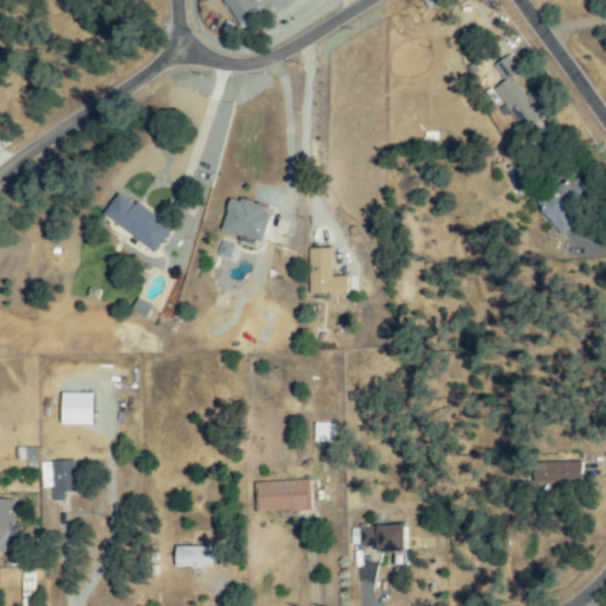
[(253,0),(256,4),(237,17),(223,0),(253,0)]
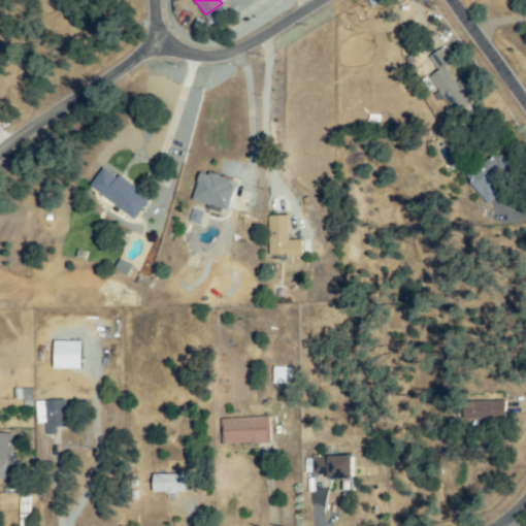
[(430,56),(439,48),(450,61),(441,67),(468,102),(457,110),(430,74),(439,67),(430,56)]
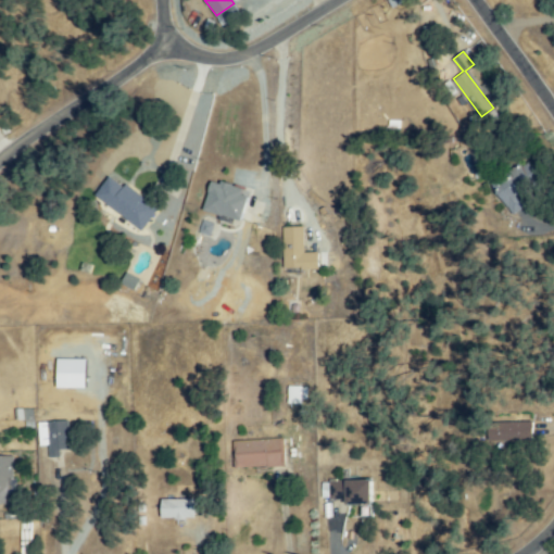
[(541,183),(518,196),(524,205),(511,212),(492,180),(528,160),(541,183)]
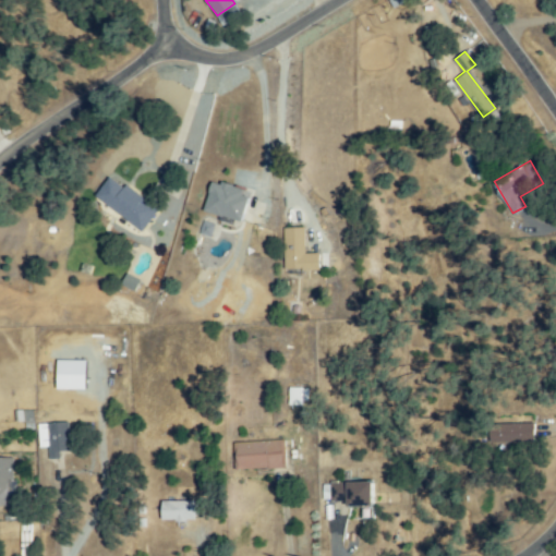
[(96,196),(109,177),(156,208),(143,228),(96,196)]
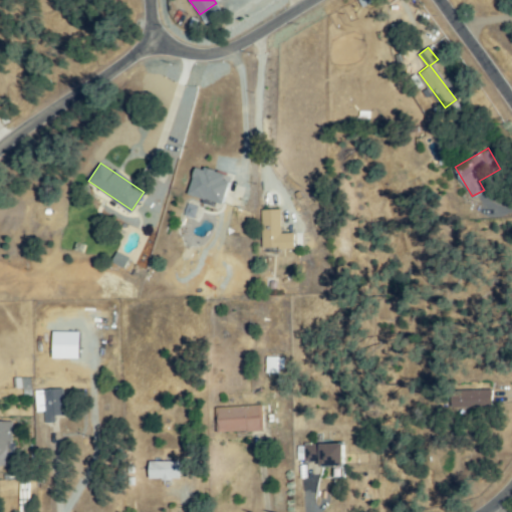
[(221,203),(188,190),(197,167),(229,180),(221,203)]
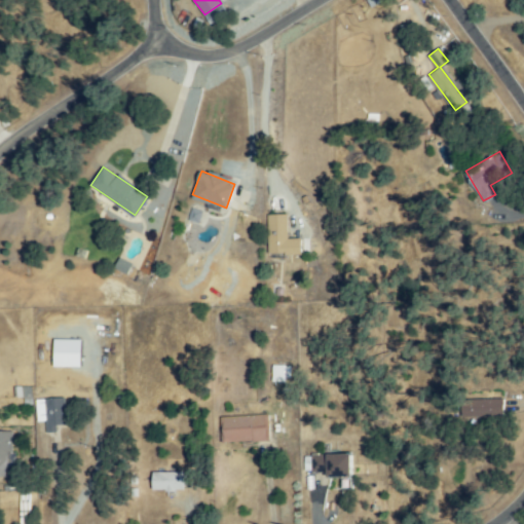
[(182,219),(194,222),(198,209),(186,206),(182,219)]
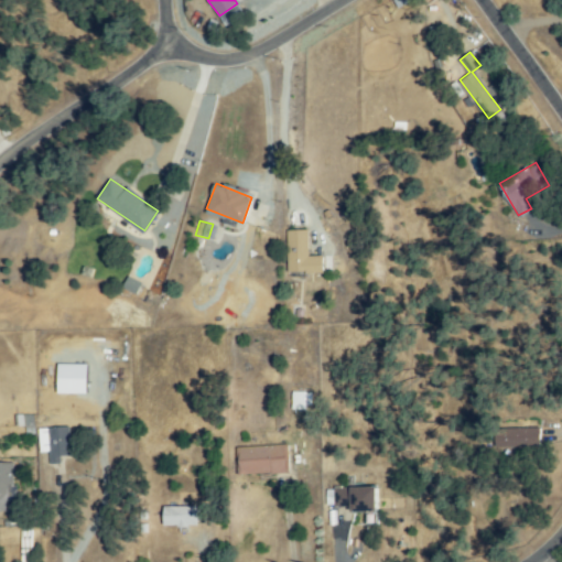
[(322,256),(322,269),(288,271),(287,231),(306,230),(307,256),(322,256)]
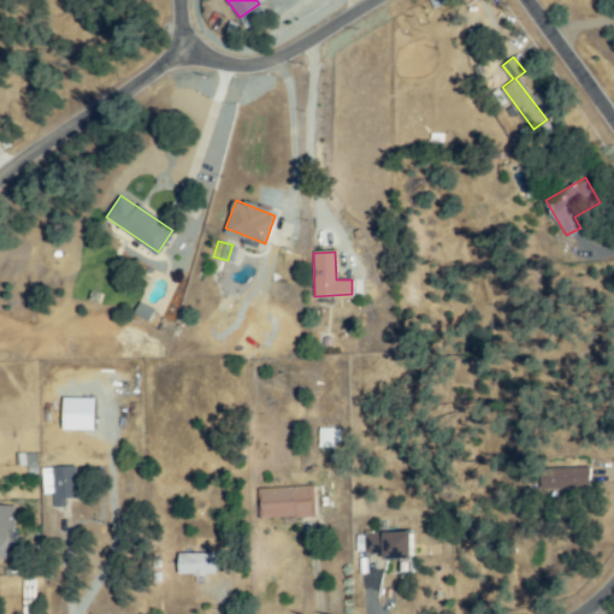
[(129,312),(143,320),(149,307),(135,300),(129,312)]
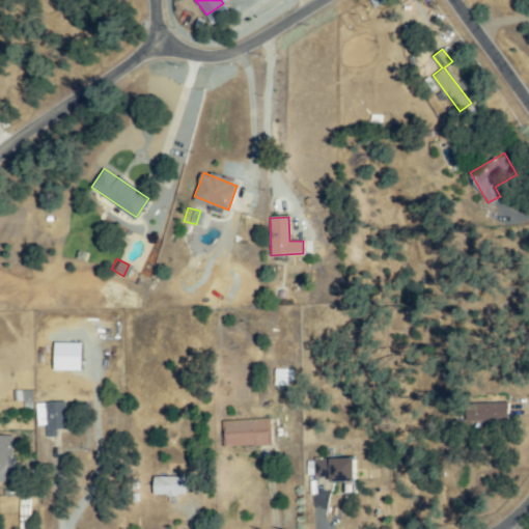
[(289,382),(289,367),(271,366),(271,382),(289,382)]
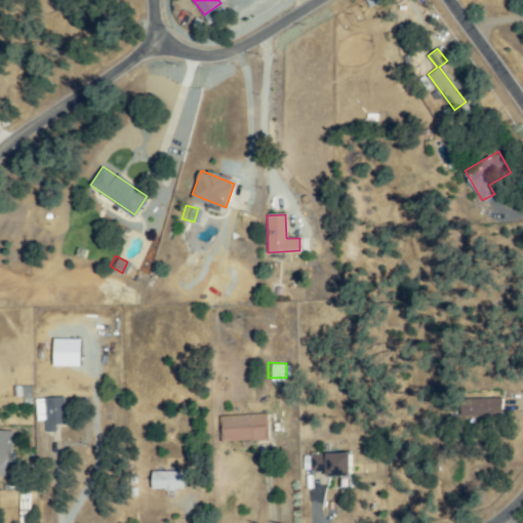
[(47,427),(42,399),(61,396),(66,424),(47,427)]
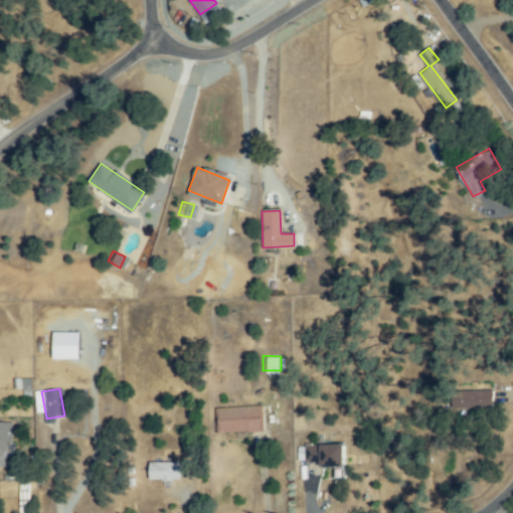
[(490,390),(491,403),(453,405),(453,391),(490,390)]
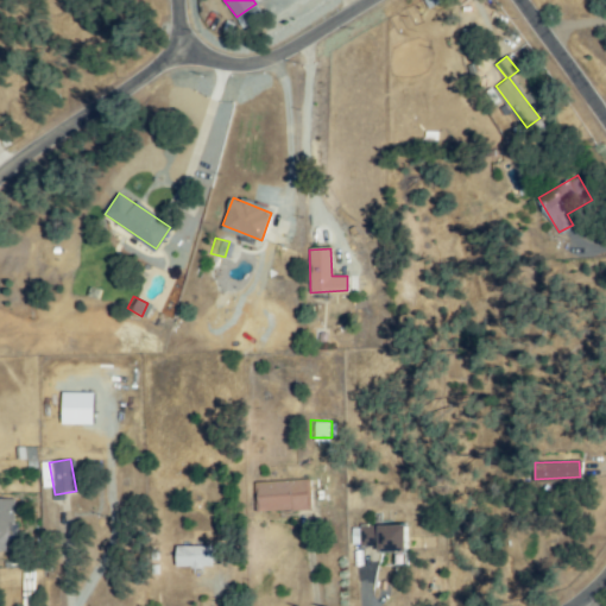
[(254,483),(308,480),(309,507),(256,510),(254,483)]
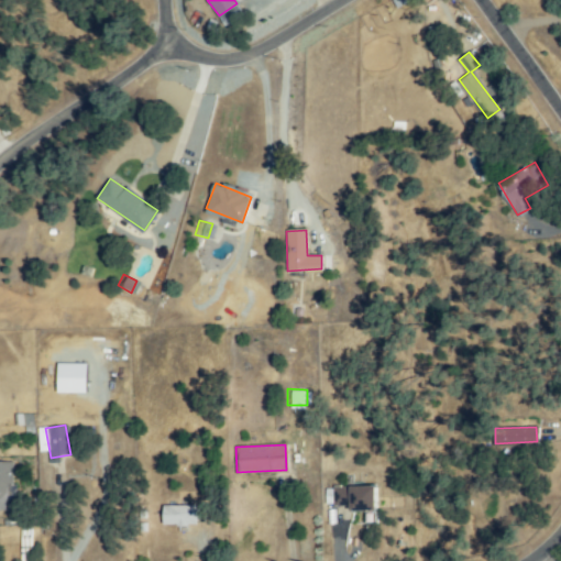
[(0,462),(12,464),(7,509),(0,508),(0,462)]
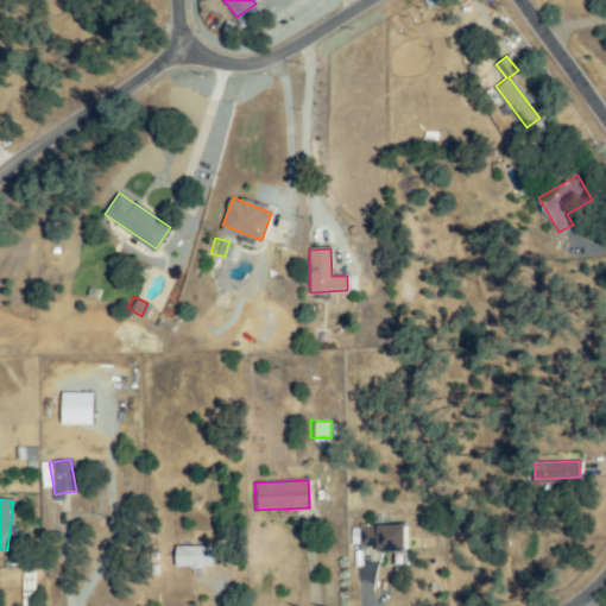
[(403,549),(359,545),(361,523),(405,528),(403,549)]
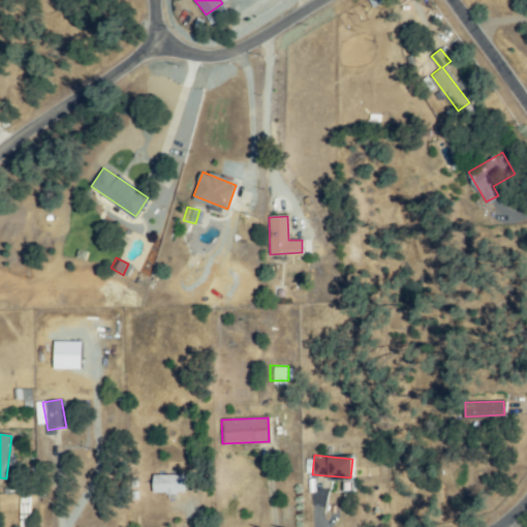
[(154,475),(189,476),(188,491),(154,490),(154,475)]
